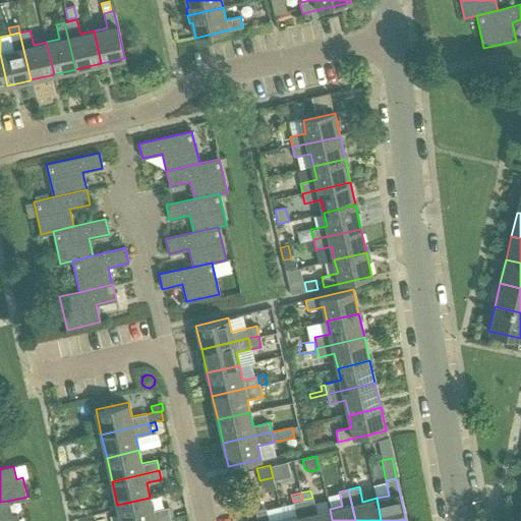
[(303,500),(307,520),(332,520),(330,509),(316,512),(313,497),(312,498),(303,500)]
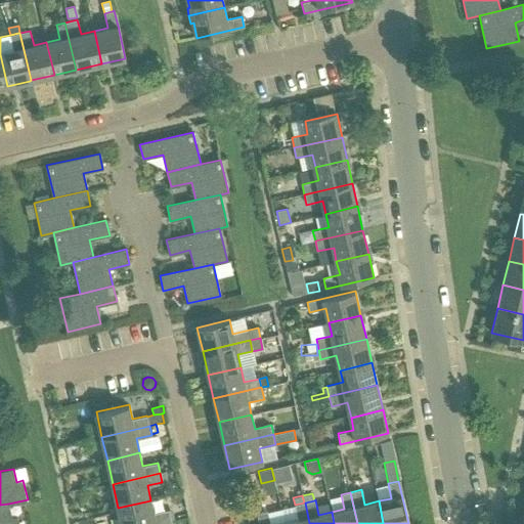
[(154,513),(150,500),(118,508),(121,523),(158,523),(171,521),(168,510),(154,513)]
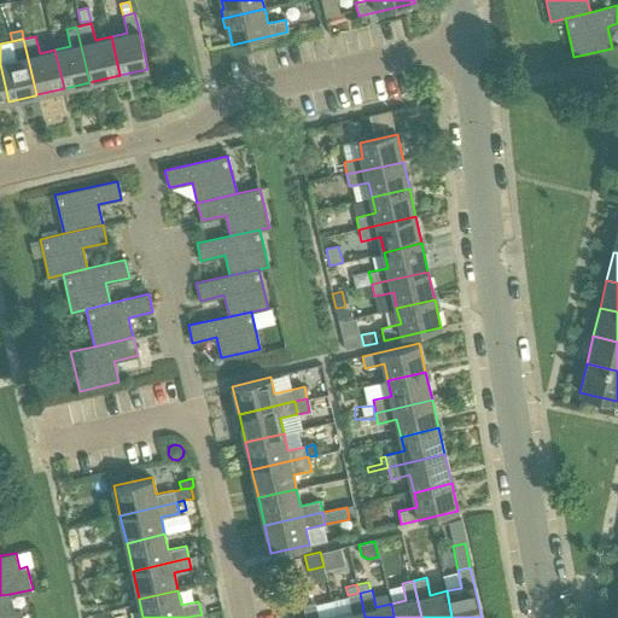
[(334,617),(365,617),(360,593),(359,593),(348,595),(351,612),(334,617)]
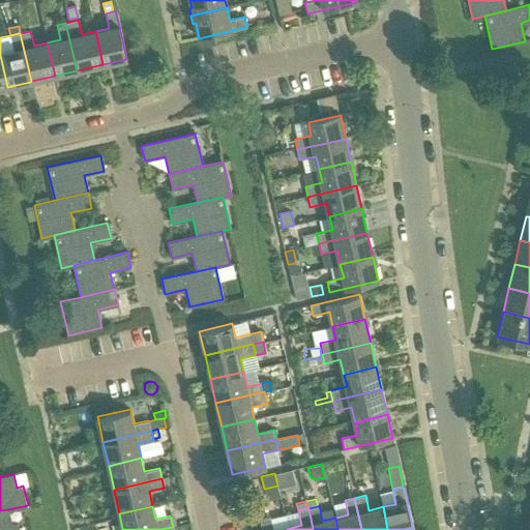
[(8,509),(0,510),(0,529),(20,529),(19,522),(12,523),(8,509)]
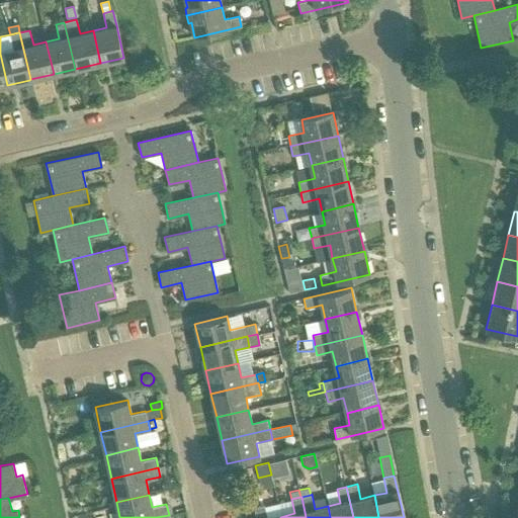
[(280,517),(274,517),(266,517),(264,505),(253,508),(255,517),(280,517)]
